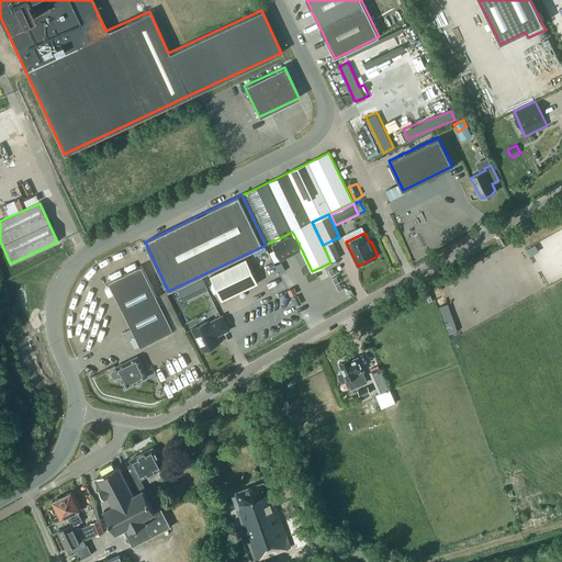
[(273,245),(272,245),(280,260),(281,260),(302,250),(294,235),(273,245)]
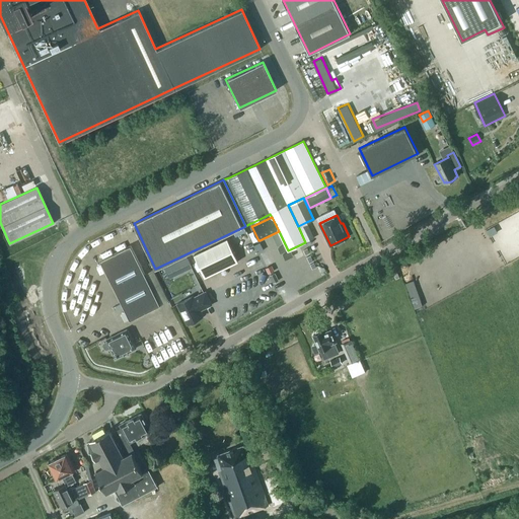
[(505,236),(502,232),(510,228),(509,226),(507,226),(504,220),(489,227),(497,244),(501,242),(499,239),(505,236)]
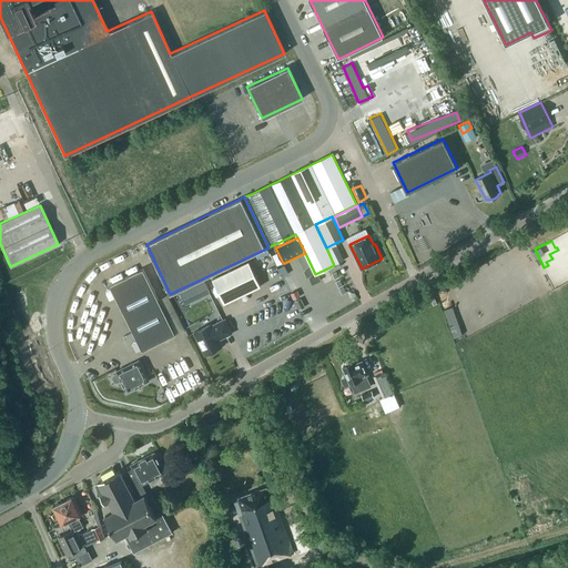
[(212,279),(224,304),(261,286),(249,261),(212,279)]
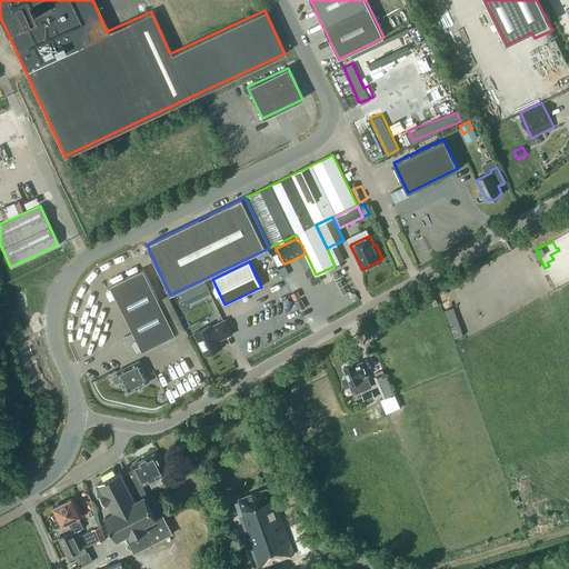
[(143,269),(110,286),(143,351),(176,335),(143,269)]
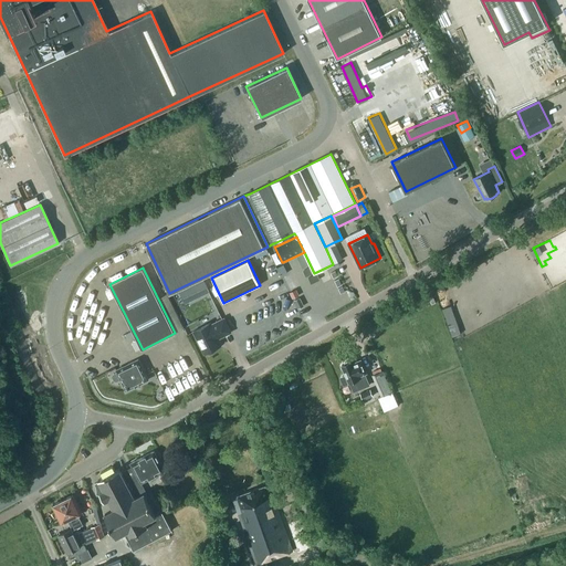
[(293,273),(283,276),(292,297),(301,294),(293,273)]
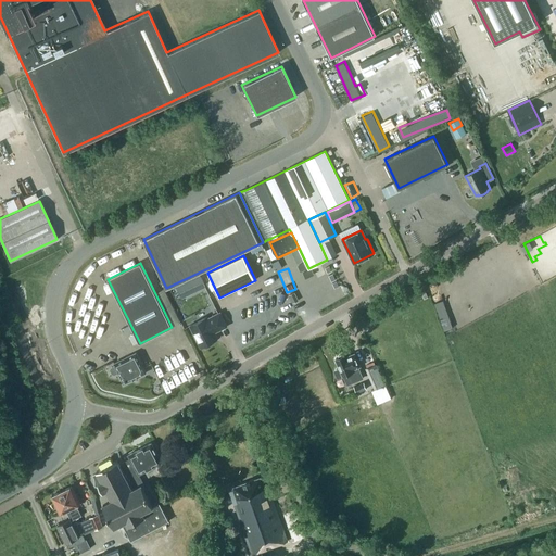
[(176,287),(182,299),(205,287),(200,275),(176,287)]
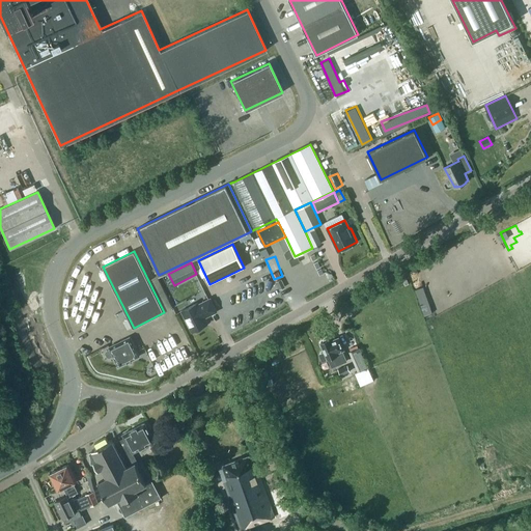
[(416,287),(421,314),(430,312),(425,286),(416,287)]
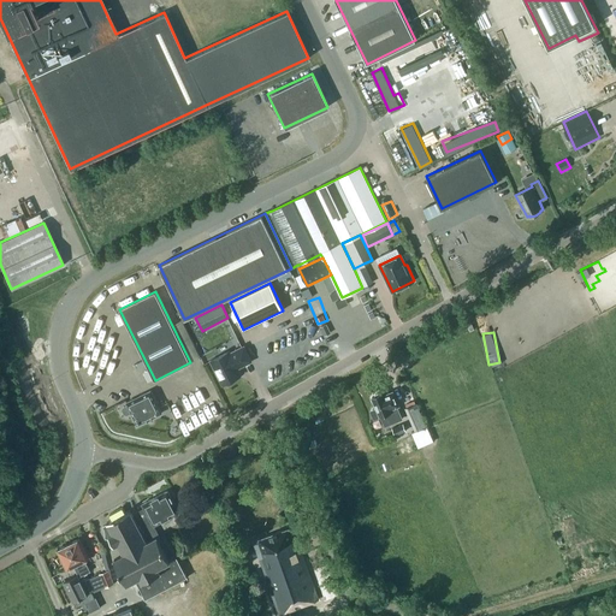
[(229,351),(211,361),(223,384),(241,375),(238,368),(252,361),(244,345),(230,354),(229,351)]
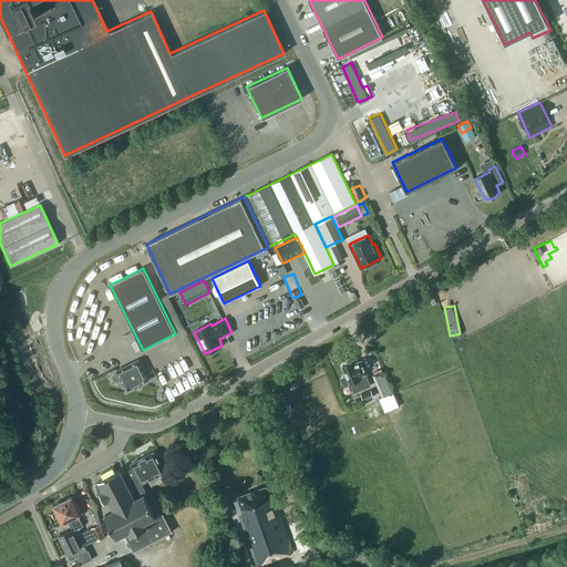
[(113,377),(115,381),(117,381),(121,380),(127,391),(136,387),(136,388),(141,385),(141,384),(150,380),(138,360),(116,371),(117,373),(114,374),(113,377)]
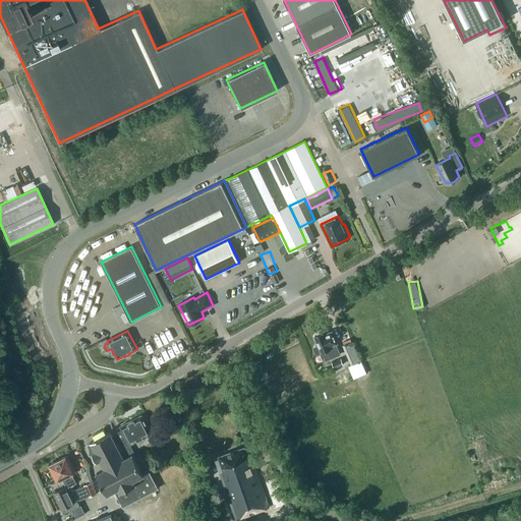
[(314,336),(319,345),(314,346),(313,349),(315,354),(322,352),(325,360),(339,354),(335,343),(336,343),(332,333),(325,336),(323,332),(314,336)]
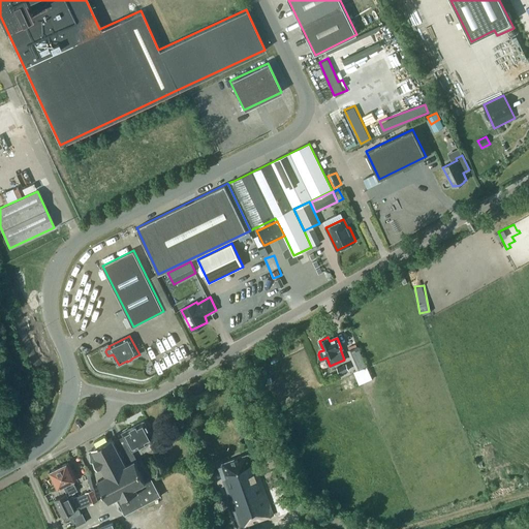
[(349,350),(358,370),(365,367),(356,347),(349,350)]
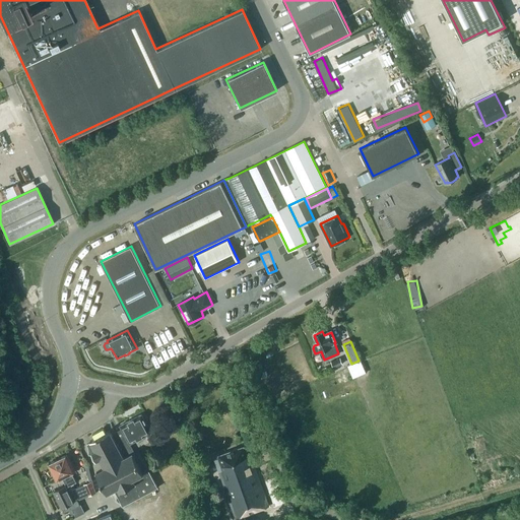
[(342,365),(339,358),(330,362),(333,368),(342,365)]
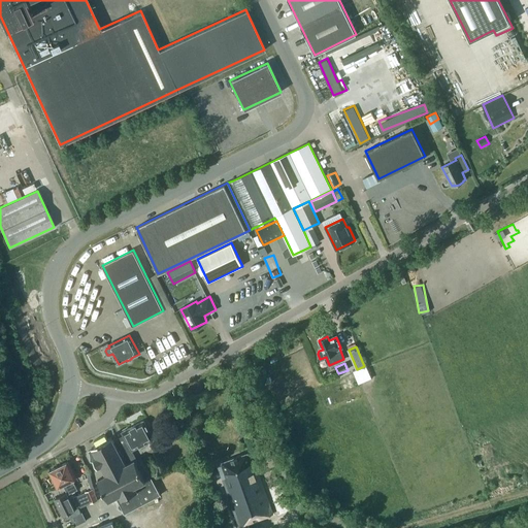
[(133,461),(135,460),(131,451),(153,439),(142,421),(121,432),(123,435),(117,438),(124,452),(125,452),(130,462),(133,461)]
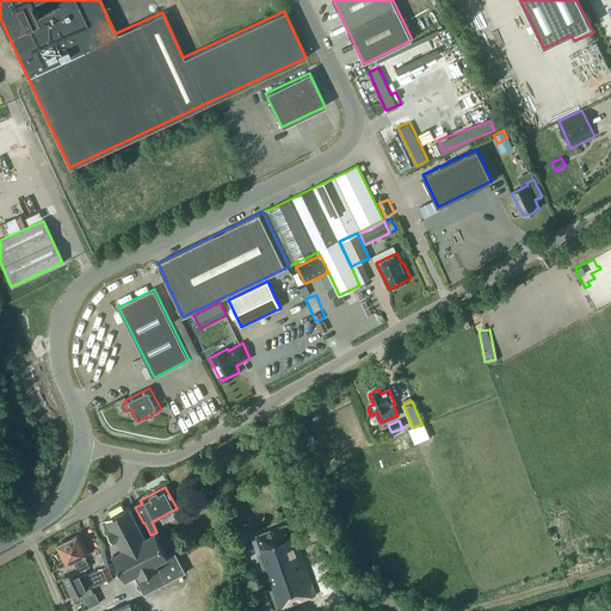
[(104,534),(104,535),(109,535),(112,543),(117,541),(122,550),(112,556),(127,580),(135,575),(146,594),(186,572),(186,571),(185,572),(174,553),(167,556),(154,534),(150,535),(144,538),(128,507),(105,519),(106,520),(102,523),(103,524),(103,526),(104,528),(104,529),(104,530),(104,532),(104,534)]
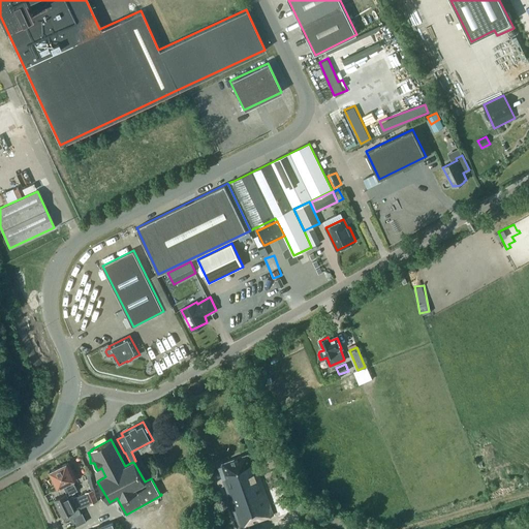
[(272,516),(250,454),(218,465),(240,527),(272,516)]
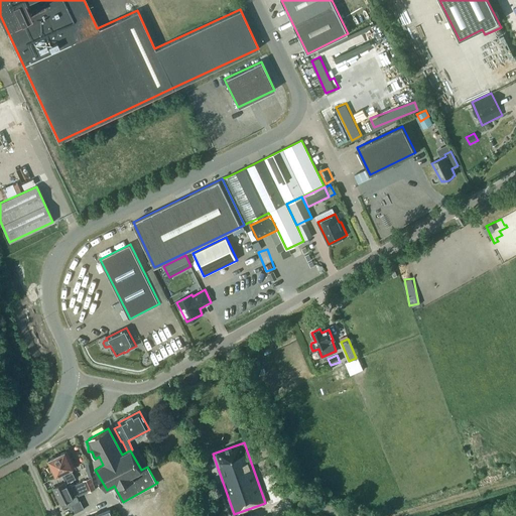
[(75,468),(67,452),(48,461),(56,476),(61,474),(67,483),(76,479),(71,470),(75,468)]
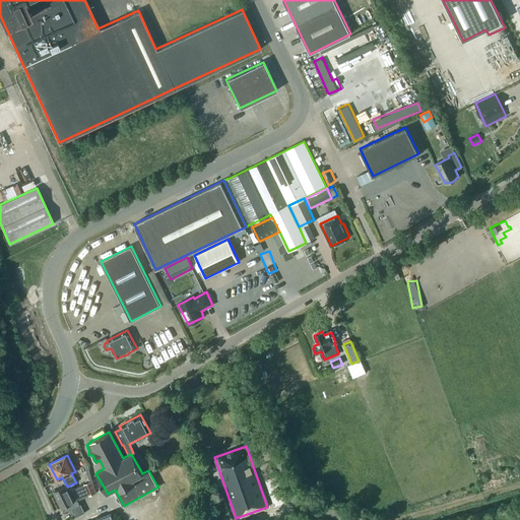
[(91,481),(83,484),(88,496),(96,493),(91,481)]
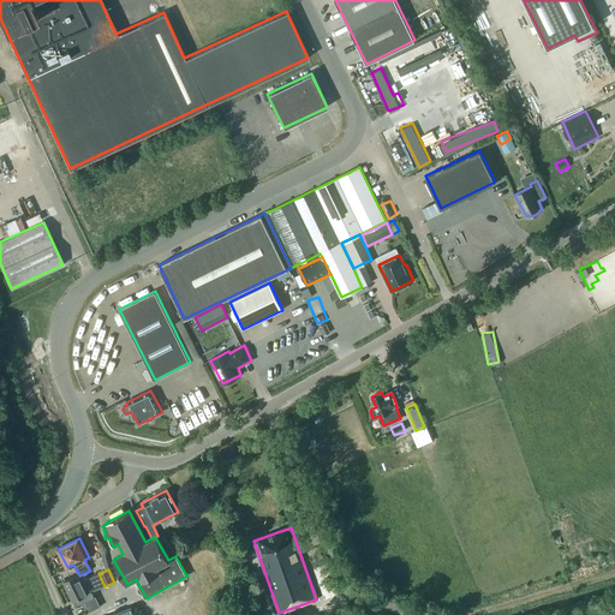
[(105,586),(99,573),(87,579),(93,592),(105,586)]
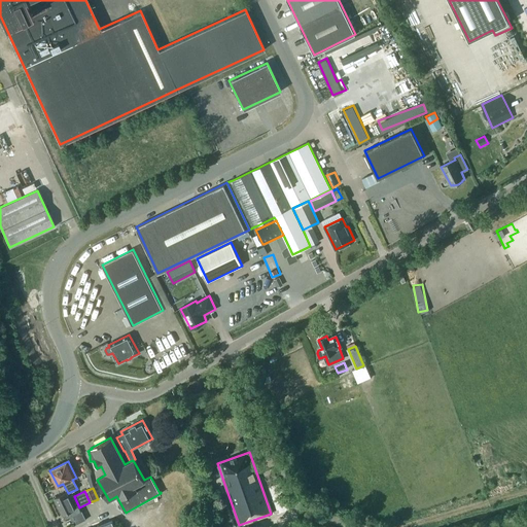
[(74,510),(66,492),(55,498),(65,520),(81,512),(79,506),(74,510)]
